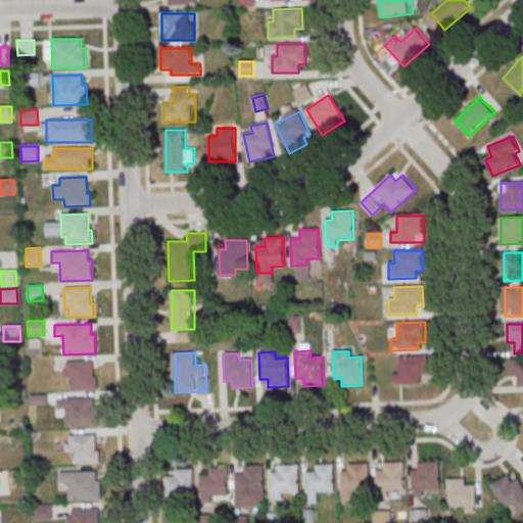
[(397,357),(426,355),(427,377),(420,377),(420,384),(392,385),(392,369),(398,369),(397,357)]
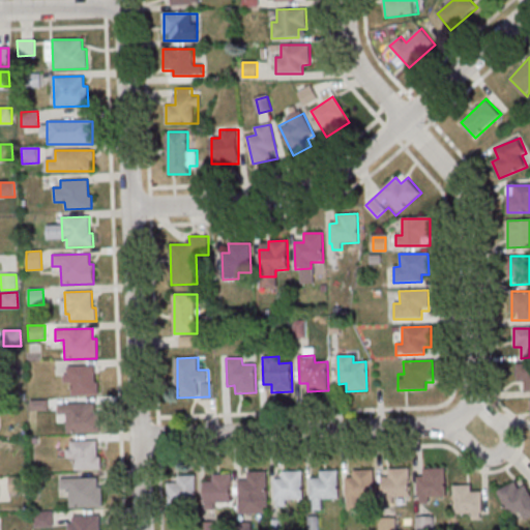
[(529,364),(519,364),(519,391),(529,390),(529,364)]
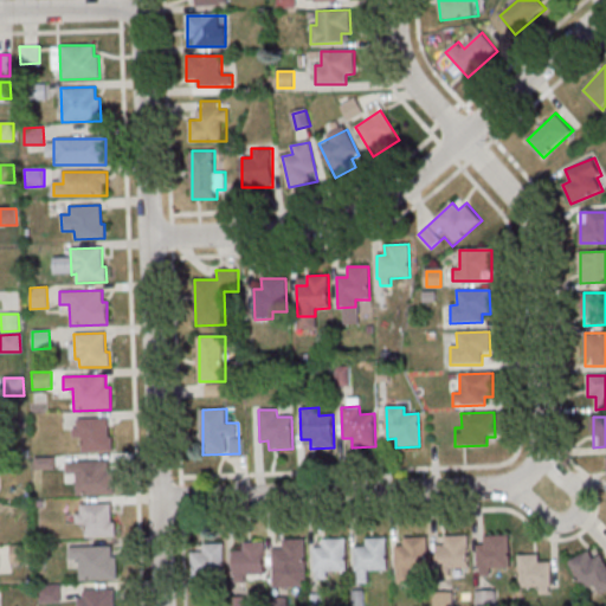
[(76,419),(108,418),(108,437),(113,437),(113,452),(82,452),(82,444),(77,444),(76,419)]
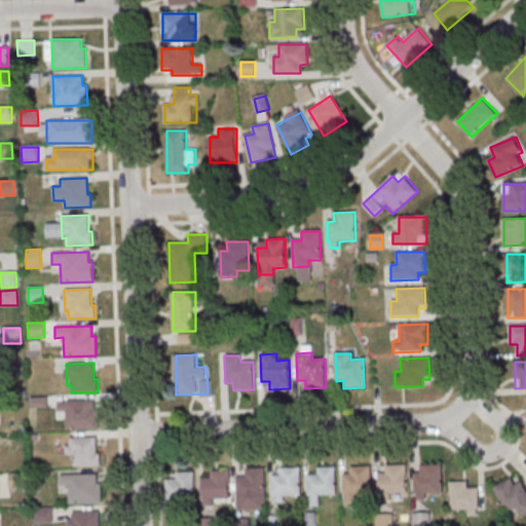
[(67,401),(94,400),(95,416),(98,416),(98,429),(71,430),(71,422),(67,423),(67,401)]
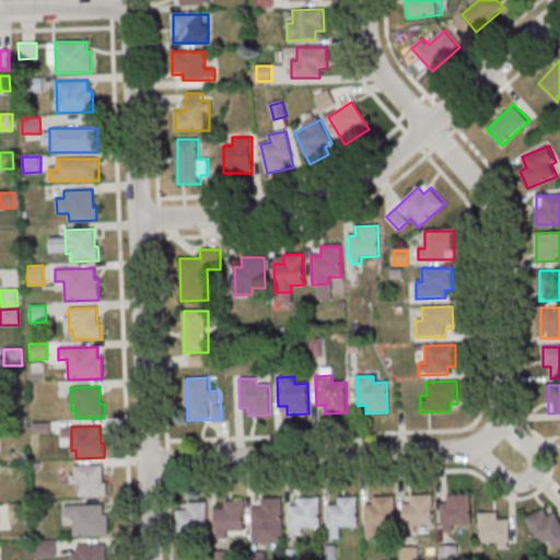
[(73,466),(102,465),(103,482),(106,482),(106,497),(79,497),(78,483),(70,483),(69,475),(73,475),(73,466)]
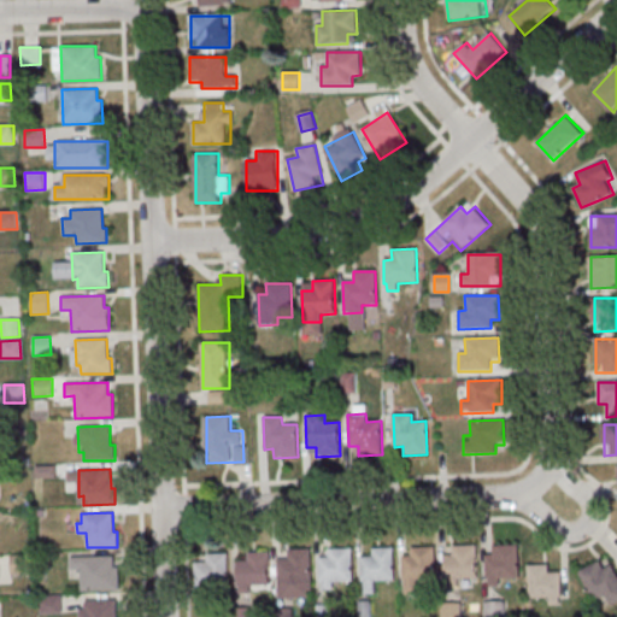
[(454,547),(476,546),(477,579),(457,580),(458,593),(444,593),(442,556),(456,554),(454,547)]
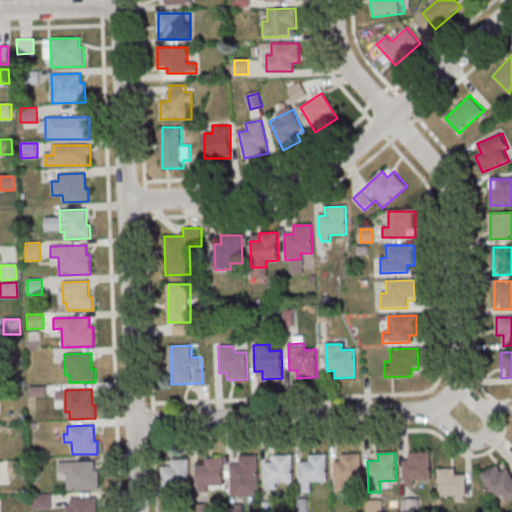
[(408,453),(429,453),(430,480),(413,481),(414,487),(405,487),(405,481),(402,481),(402,460),(408,460),(408,453)]
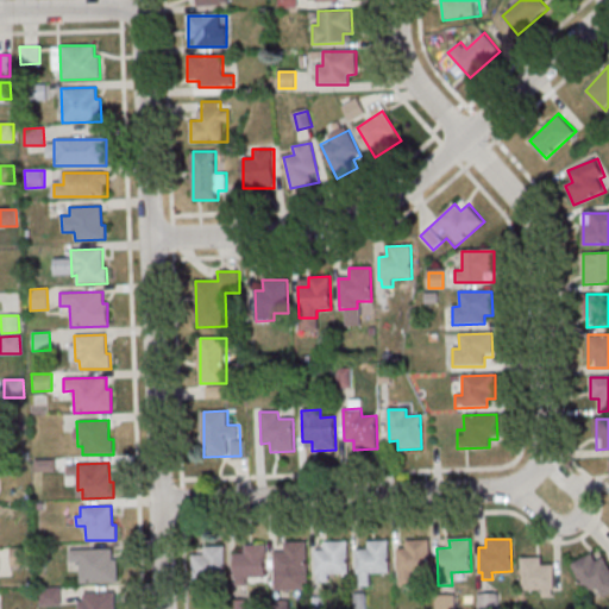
[(408,540),(429,540),(429,572),(410,573),(412,585),(397,586),(396,548),(409,548),(408,540)]
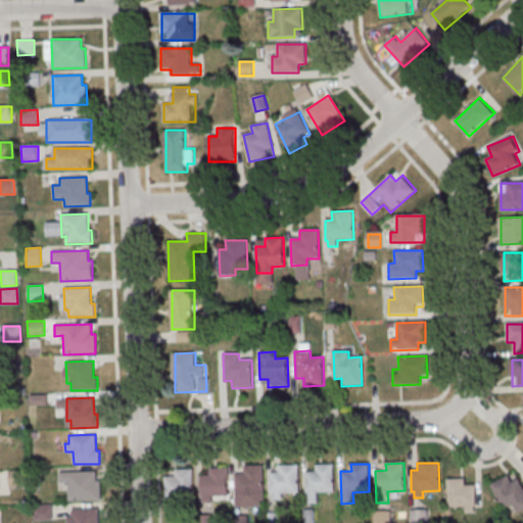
[(280,466),(297,465),(298,493),(282,493),(282,505),(271,505),(270,473),(280,472),(280,466)]
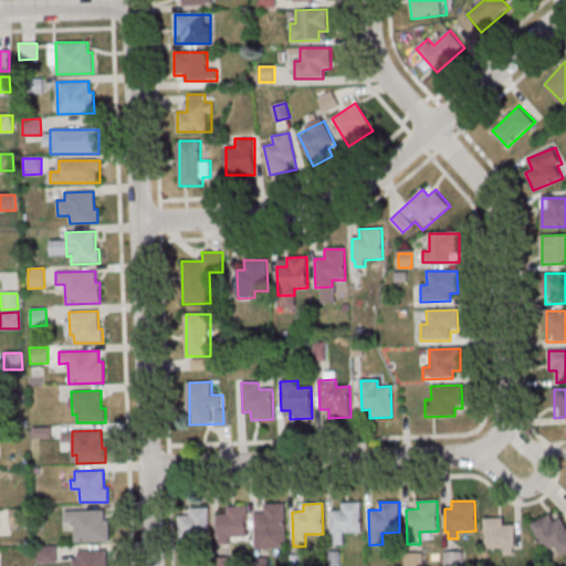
[(342,503),(360,503),(362,533),(344,534),(344,545),(332,546),(331,511),(342,511),(342,503)]
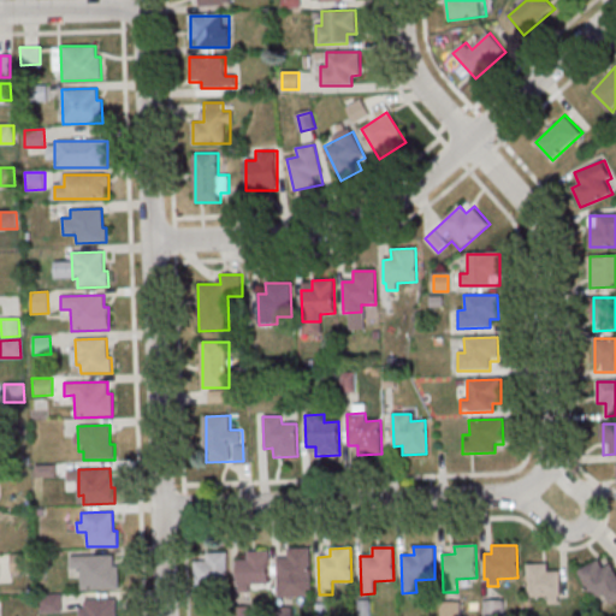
[(288,550),(308,549),(311,597),(277,598),(276,557),(289,557),(288,550)]
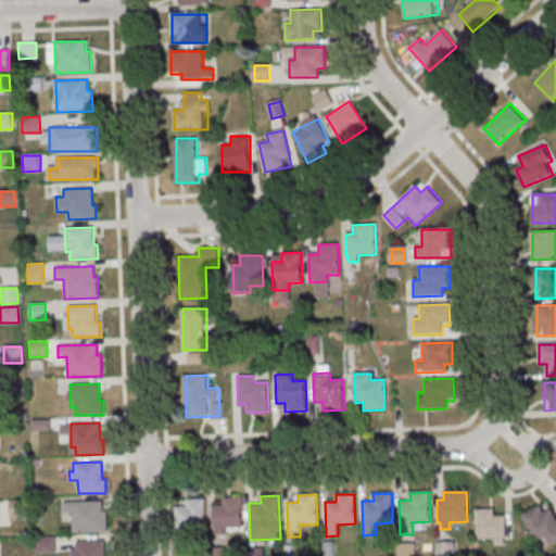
[(224,497),(242,497),(243,527),(226,527),(226,539),(214,540),(213,505),(224,505),(224,497)]
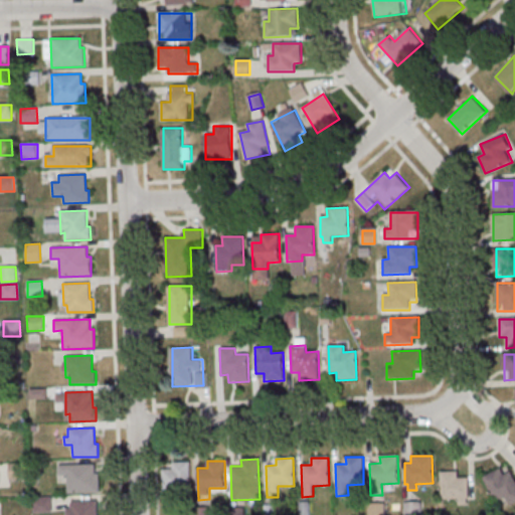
[(8,464),(22,463),(22,479),(8,480),(8,464)]
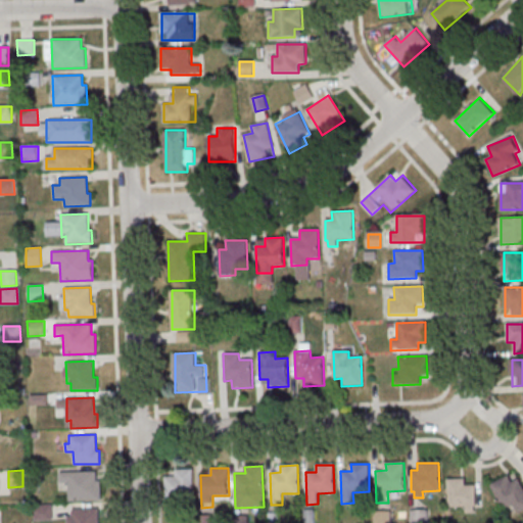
[(175,470),(192,470),(193,497),(177,498),(177,509),(165,510),(164,477),(175,477),(175,470)]
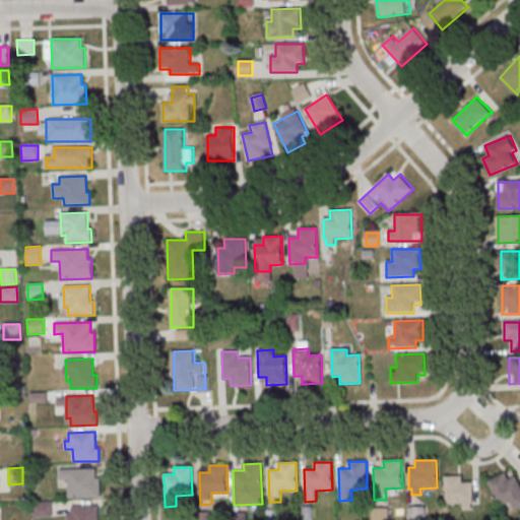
[(59,469),(94,469),(95,478),(100,478),(100,498),(67,499),(67,480),(59,480),(59,469)]
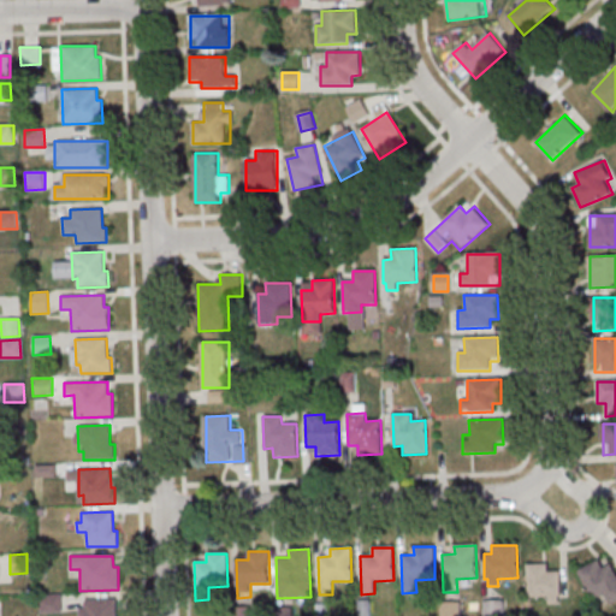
[(615,602),(615,572),(612,564),(604,568),(599,560),(579,570),(593,600),(605,596),(610,605),(615,602)]
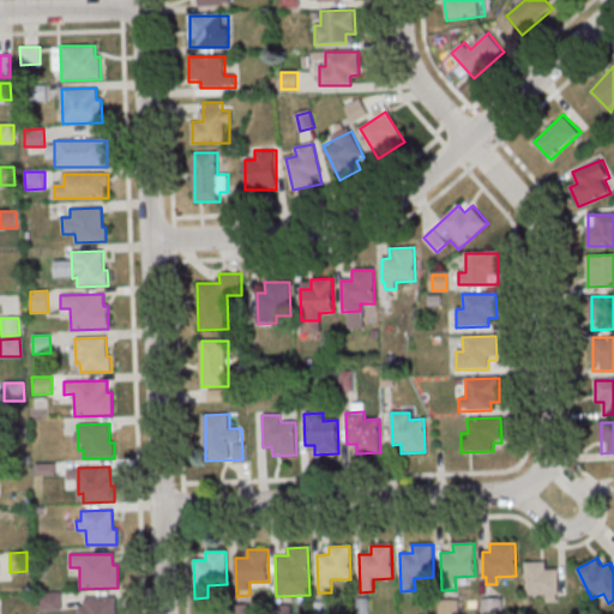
[(528,599),(560,599),(560,572),(548,571),(548,563),(528,563),(528,599)]
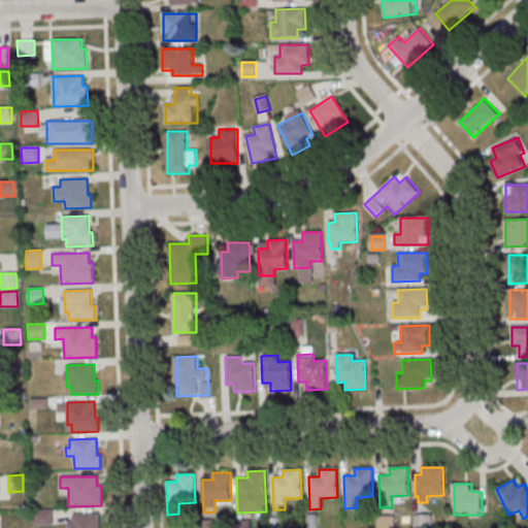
[(34,510),(51,509),(52,525),(34,525),(34,510)]
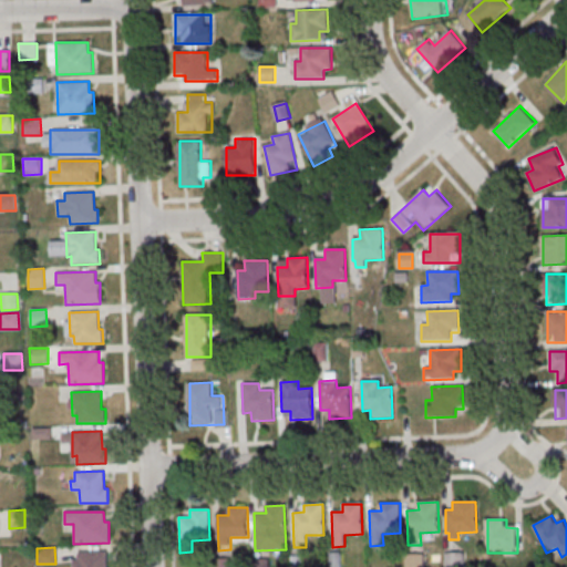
[(76,553),(105,552),(105,566),(72,566),(72,560),(78,560),(76,553)]
